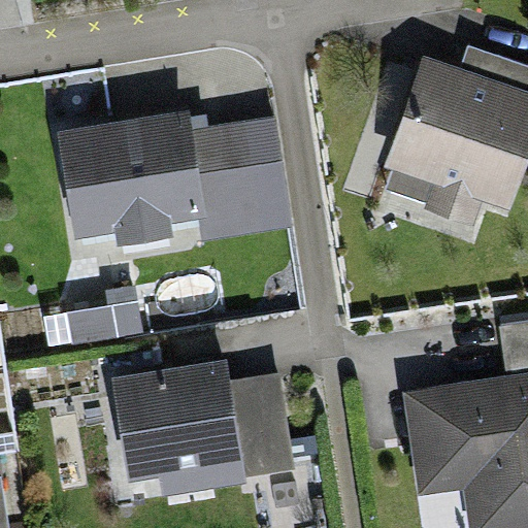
[(512,210),(527,161),(527,78),(471,61),(463,87),(426,74),(384,207),(474,236),(486,202),(512,210)]
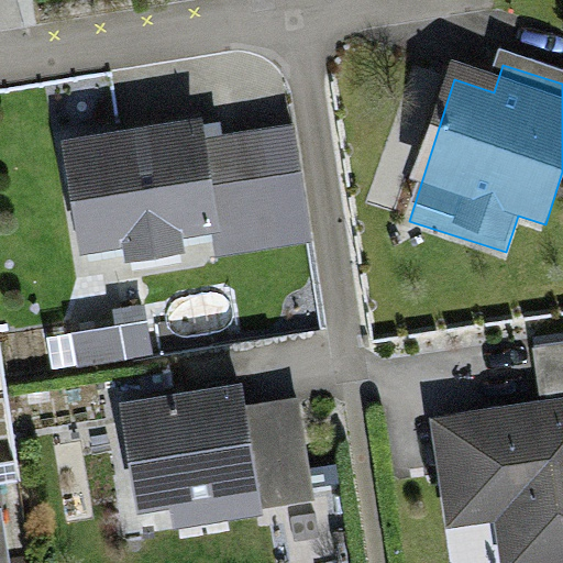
[(74,284),(283,250),(265,145),(211,154),(205,113),(50,139),(74,284)]
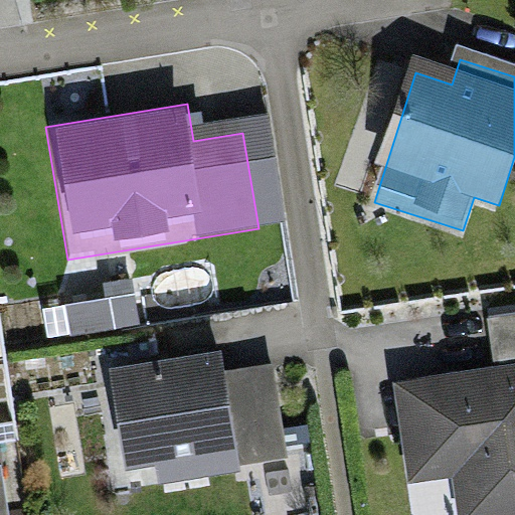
[(134,292),(62,304),(68,340),(140,328),(134,292)]
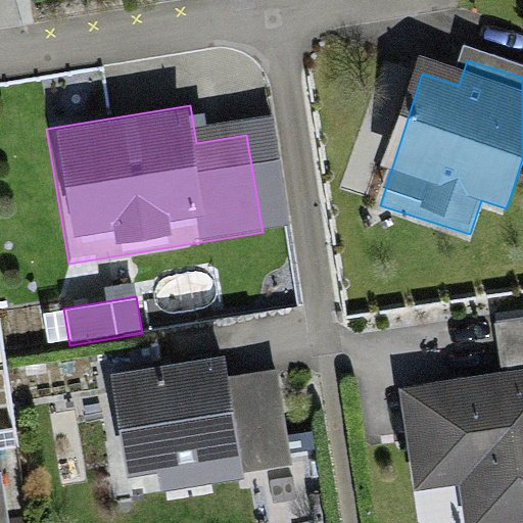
[(440,522),(522,522),(522,304),(472,313),(480,362),(380,377),(399,503),(437,497),(440,522)]
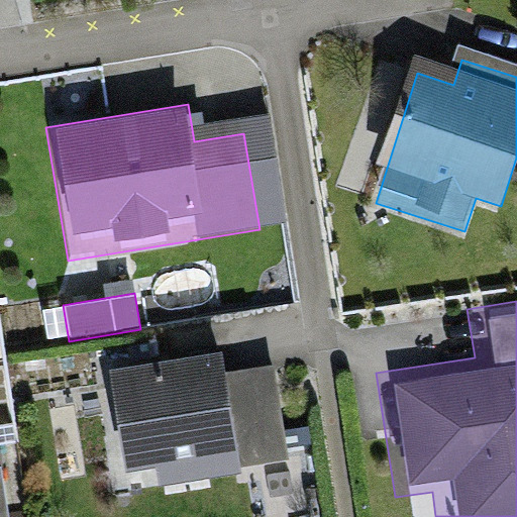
[(217,349),(102,369),(119,464),(151,459),(157,490),(290,468),(273,364),(220,372),(217,349)]
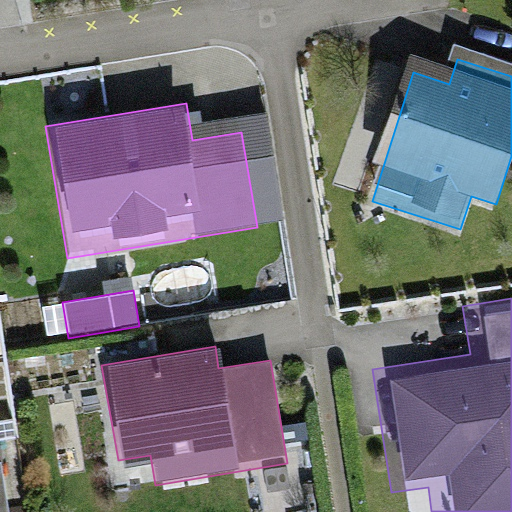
[(0,511),(12,511),(6,460),(0,461),(0,511)]
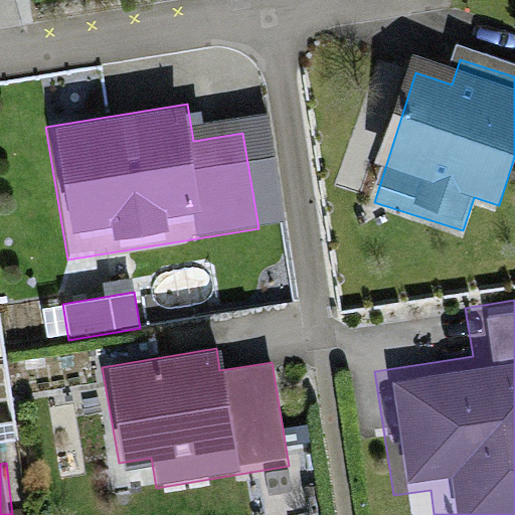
All buildings are outlined.
